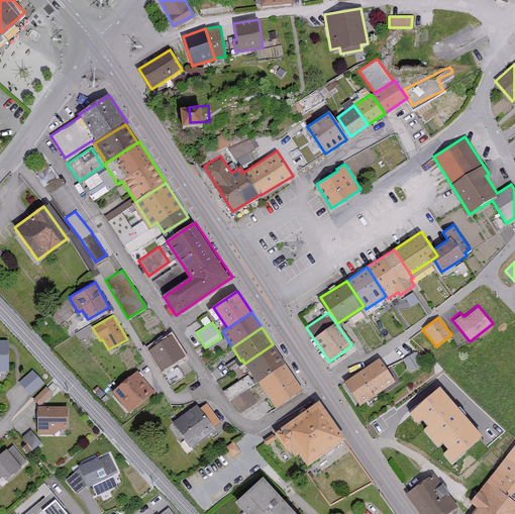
[(183,354),(172,336),(148,350),(160,369),(183,354)]
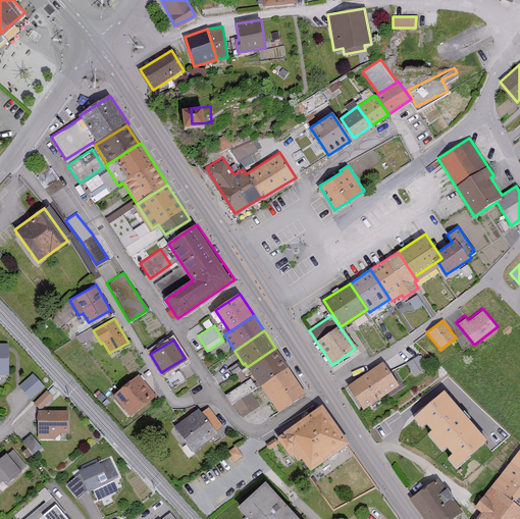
[(261,384),(289,367),(275,348),(247,367),(259,386),(261,384)]
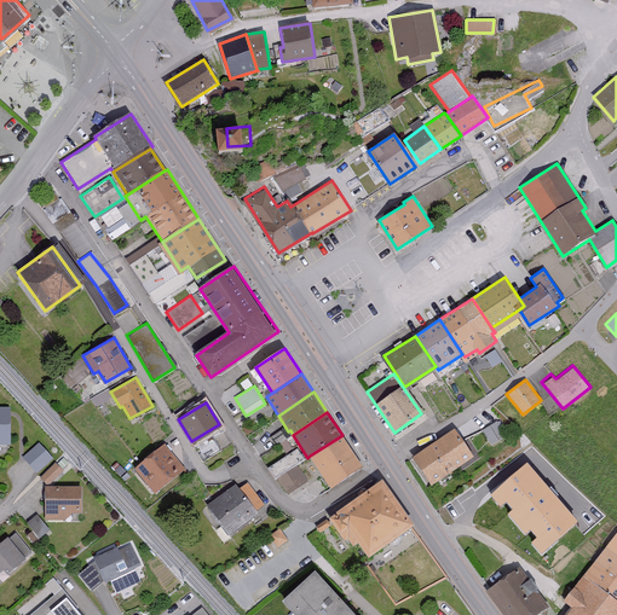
[(506,433),(496,418),(482,428),(491,442),(506,433)]
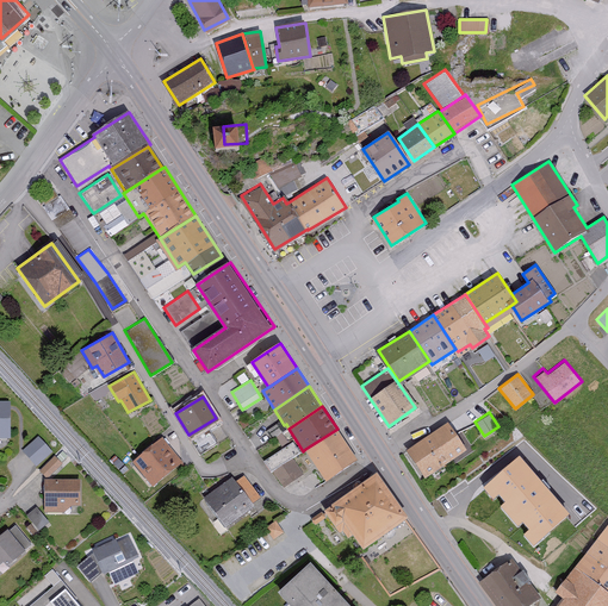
[(467,450),(448,422),(408,450),(427,479),(467,450)]
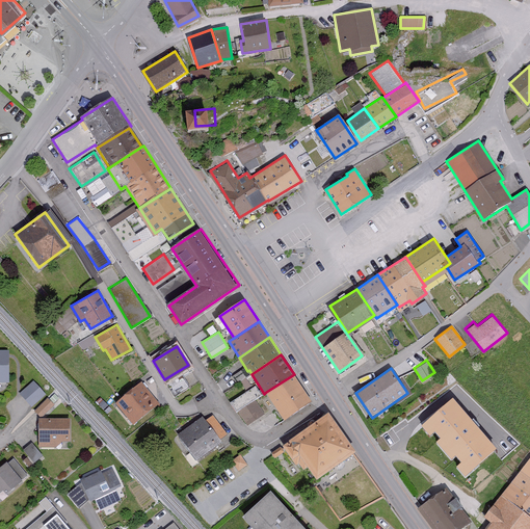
[(294,374),(266,392),(284,419),(311,401),(294,374)]
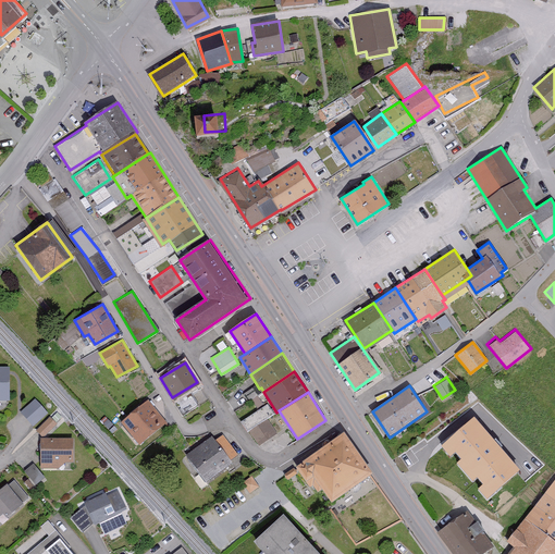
[(45,411),(33,398),(19,411),(31,425),(45,411)]
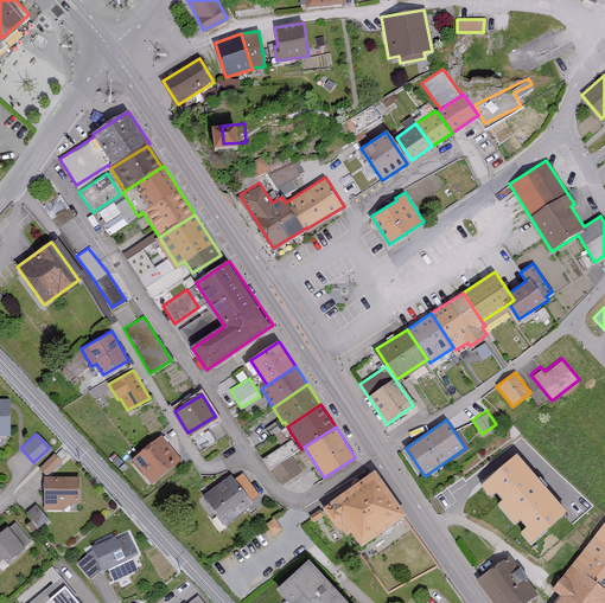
[(180,459),(161,435),(132,459),(151,482),(180,459)]
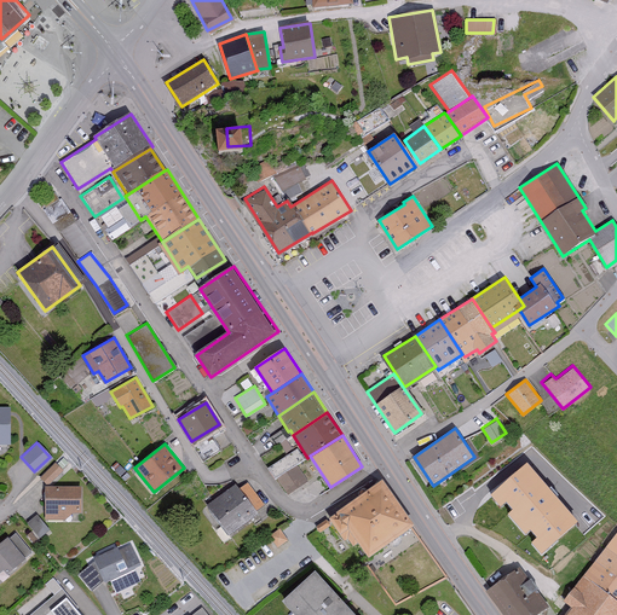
[(304,458),(295,447),(266,468),(274,479),(276,477),(287,492),(306,479),(295,464),(304,458)]
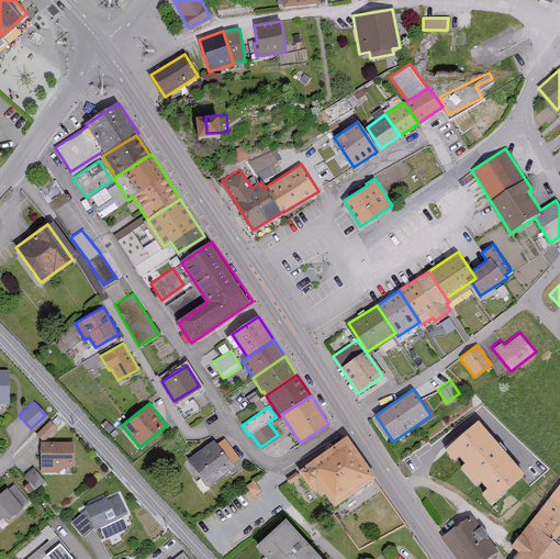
[(476,418),(444,447),(490,501),(522,472),(476,418)]
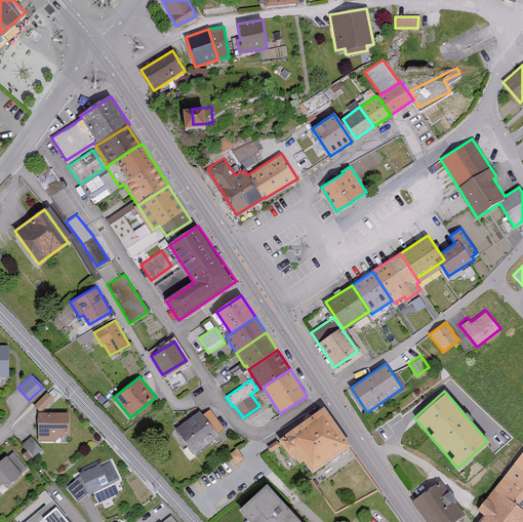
[(52,398),(45,392),(34,405),(40,411),(52,398)]
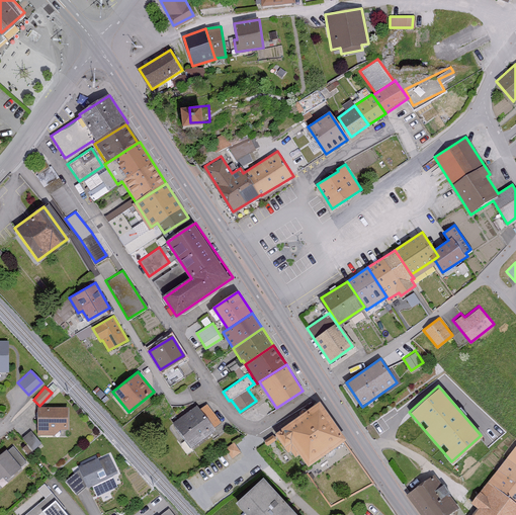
[(348,439),(322,401),(276,432),(285,446),(292,441),(310,465),(348,439)]
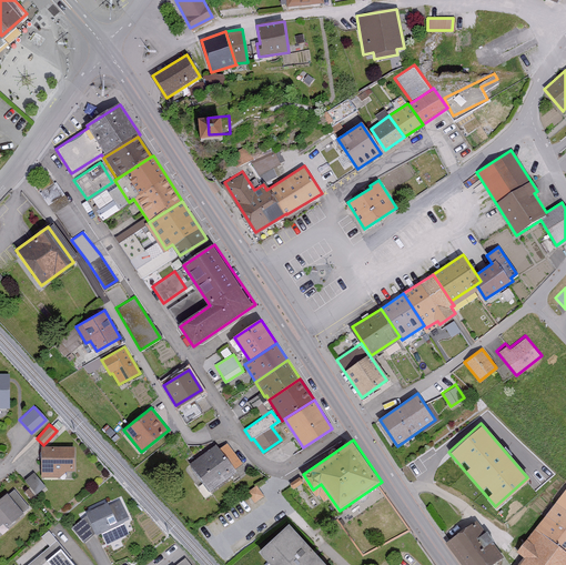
[(219,449),(214,443),(188,465),(210,493),(236,472),(234,468),(242,463),(225,443),(219,449)]
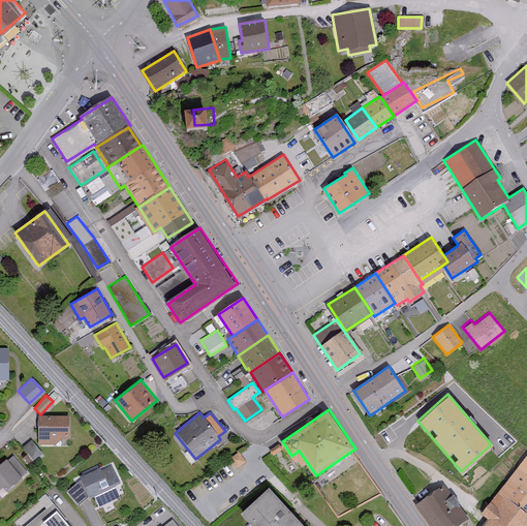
[(69,438),(69,415),(38,415),(38,442),(58,443),(58,438),(69,438)]
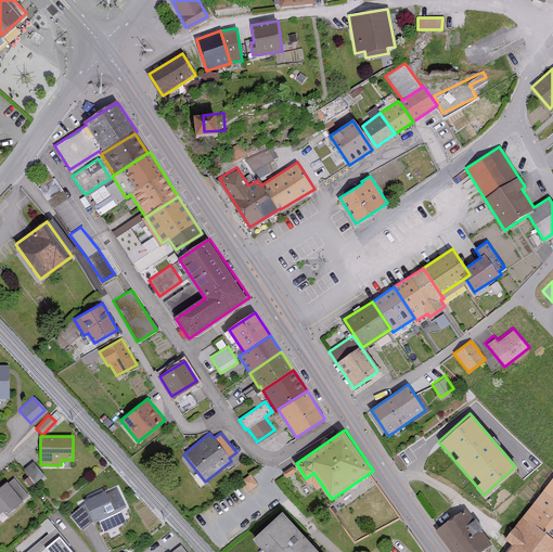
[(240,479),(247,490),(255,485),(248,474),(240,479)]
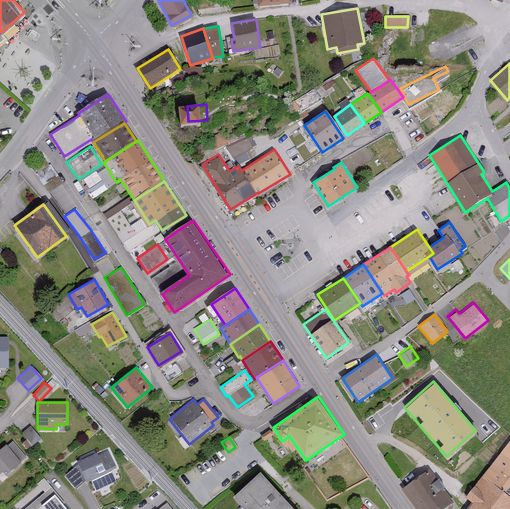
[(509,508),(509,438),(464,496),(473,502),(467,508),(509,508)]
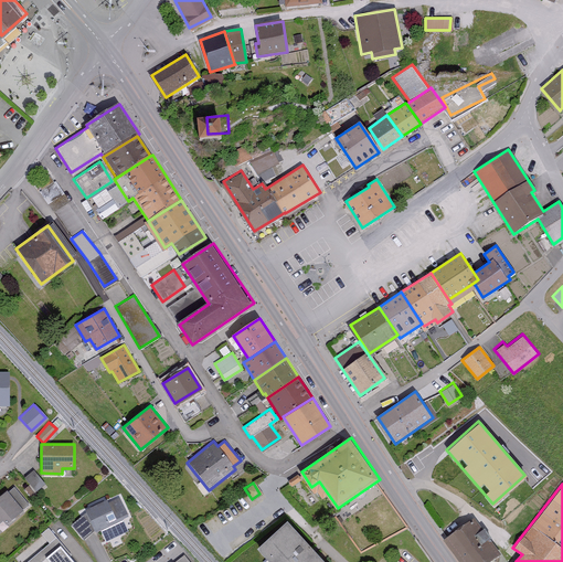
[(29,505),(12,486),(0,496),(0,521),(2,519),(7,525),(29,505)]
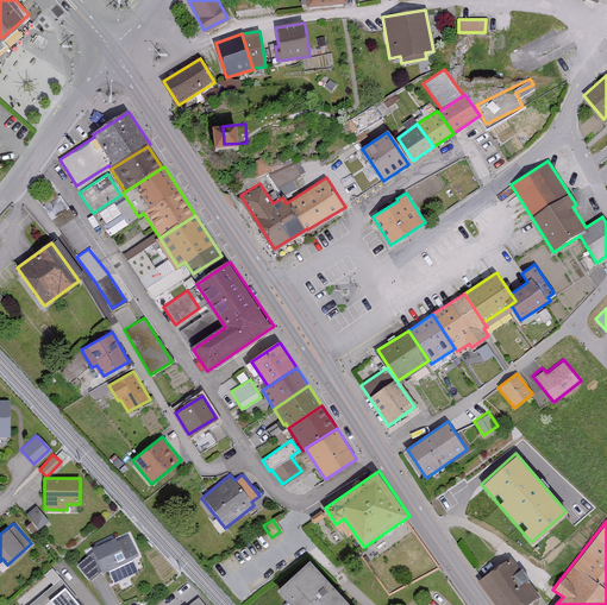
[(137,555),(129,536),(117,541),(116,539),(92,548),(102,573),(108,569),(113,581),(137,572),(131,558),(137,555)]
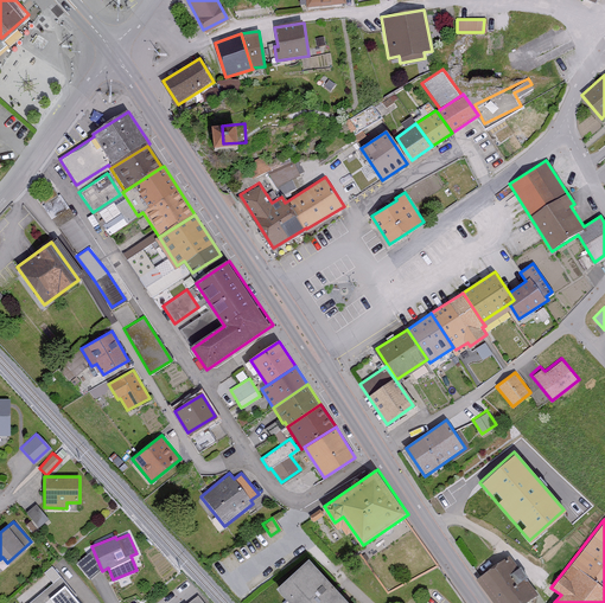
[(514,602),(535,588),(509,551),(477,573),(498,602),(514,602)]
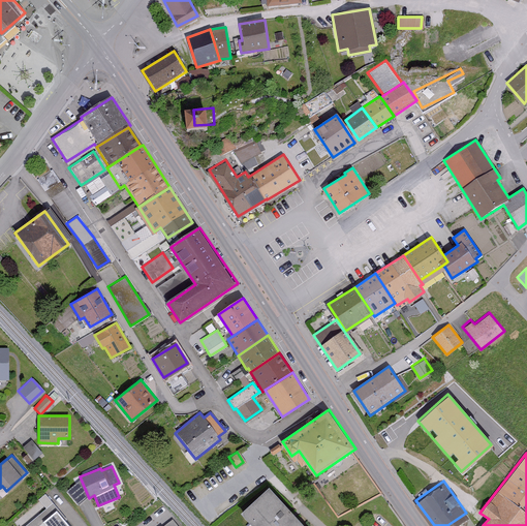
[(86,497),(75,483),(65,490),(76,504),(86,497)]
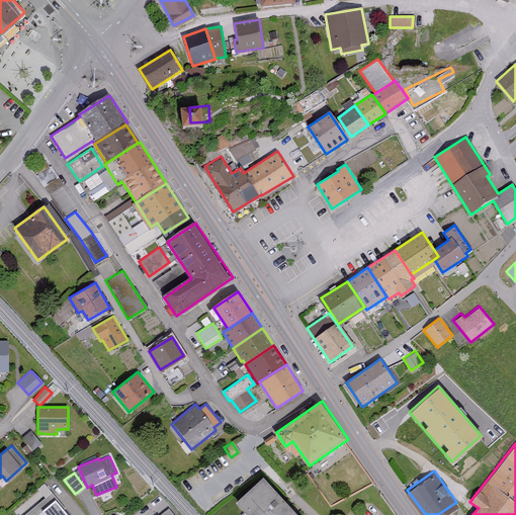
[(294,514),(261,481),(237,504),(248,514),(294,514)]
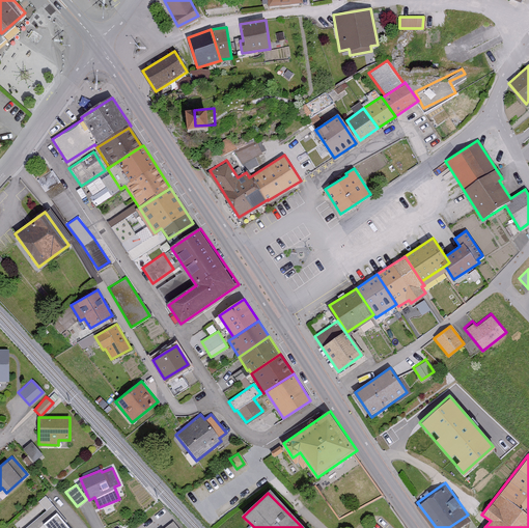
[(65,520),(52,504),(22,527),(35,527),(43,523),(46,527),(70,527),(64,521),(65,520)]
